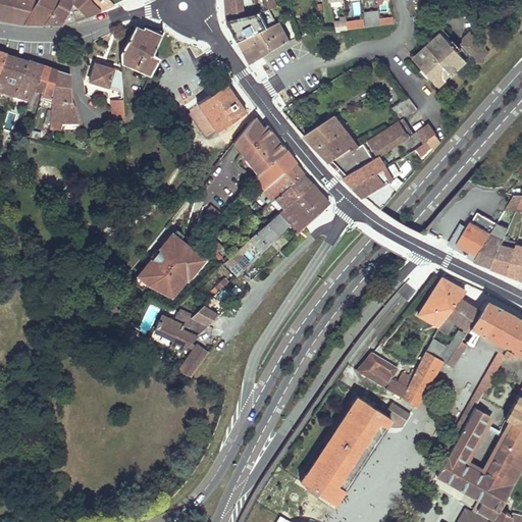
[(0,0),(0,18),(12,21),(24,23),(37,2),(30,0),(0,0)]
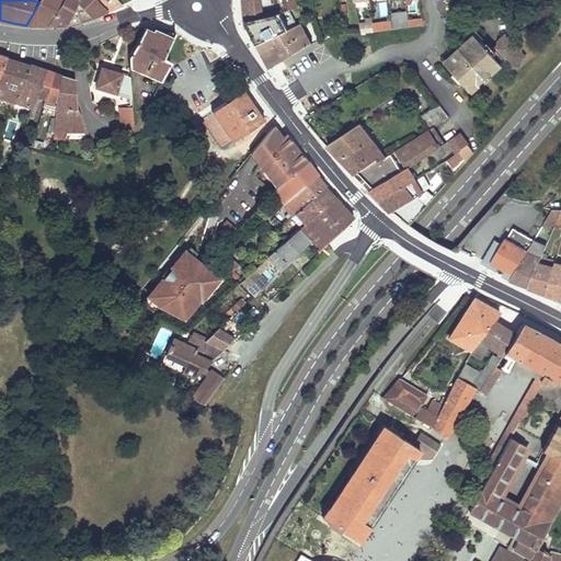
[(33,25),(46,25),(58,8),(63,0),(41,0),(39,2),(26,25),(33,25)]
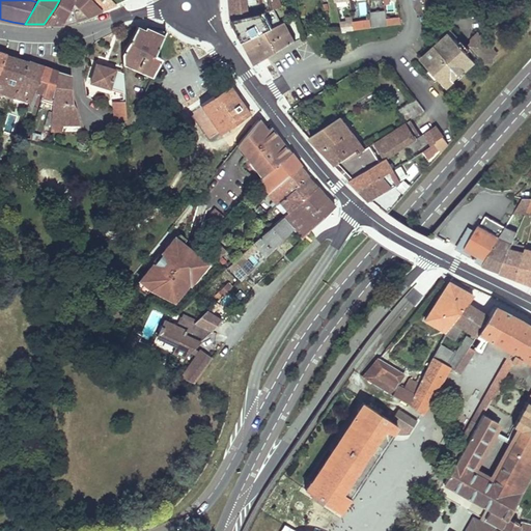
[(59,0),(55,7),(44,24),(62,25),(78,21),(85,19),(90,17),(102,10),(91,0),(59,0)]
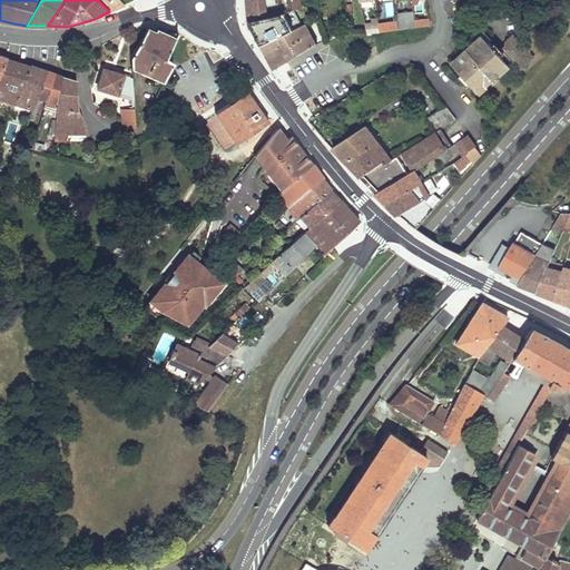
[(98,0),(109,11),(118,8),(124,5),(119,0),(98,0)]
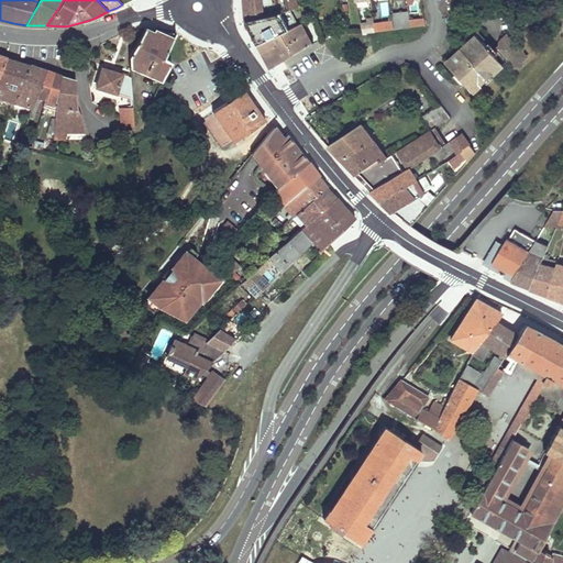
[(244,0),(246,20),(280,12),(289,10),(286,0),(244,0)]
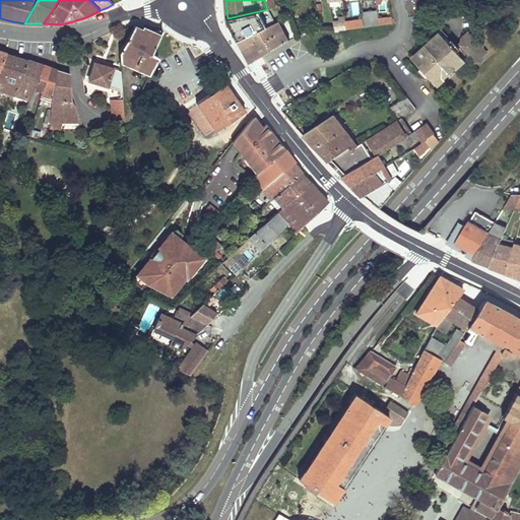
[(272,0),(264,0),(267,9),(275,7),(272,0)]
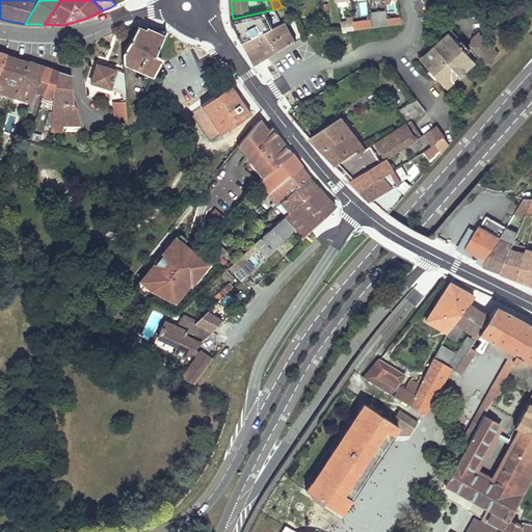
[(273,28),(265,11),(233,19),(244,42),(273,28)]
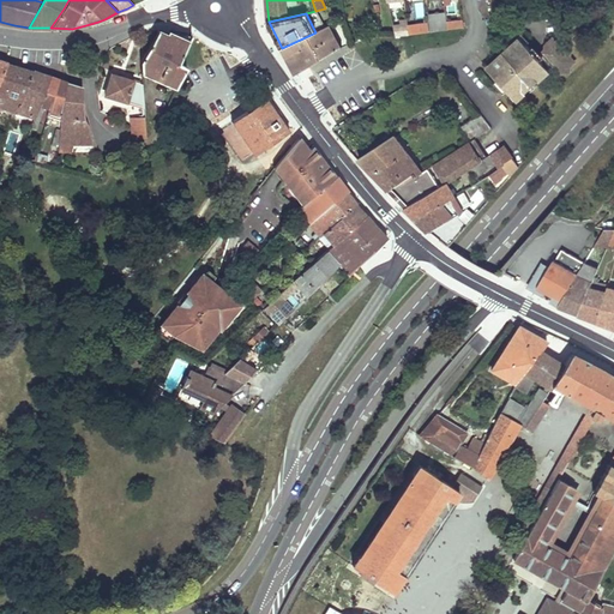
[(446,13),(427,16),(428,22),(428,23),(429,31),(447,30),(446,13)]
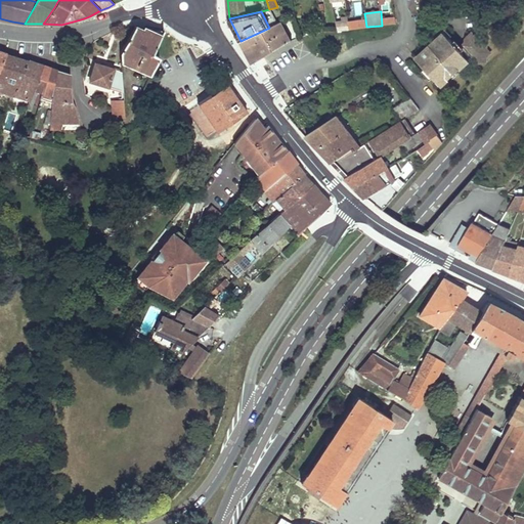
[(347,22),(347,16),(342,17),(342,20),(335,22),(337,31),(344,30),(348,29),(347,22)]
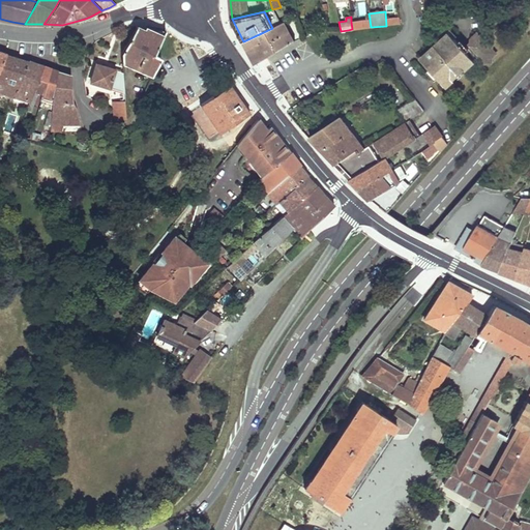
[(370,20),(351,22),(352,29),(371,27),(370,20)]
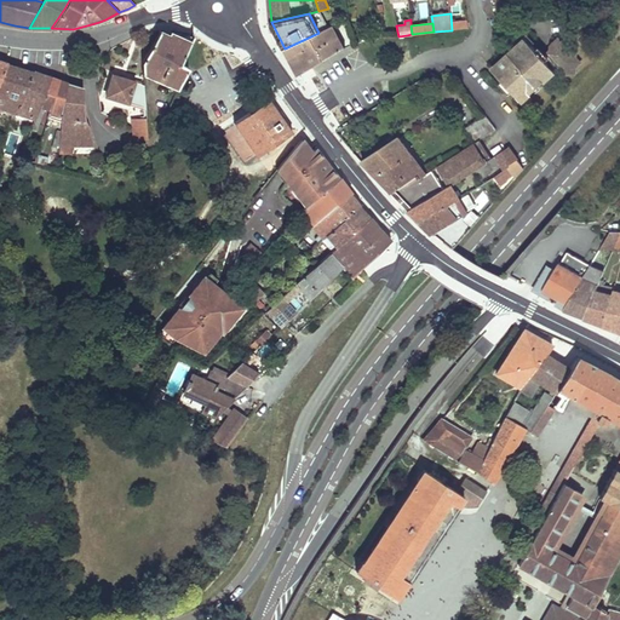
[(329,28),(340,51),(344,49),(333,26),(329,28)]
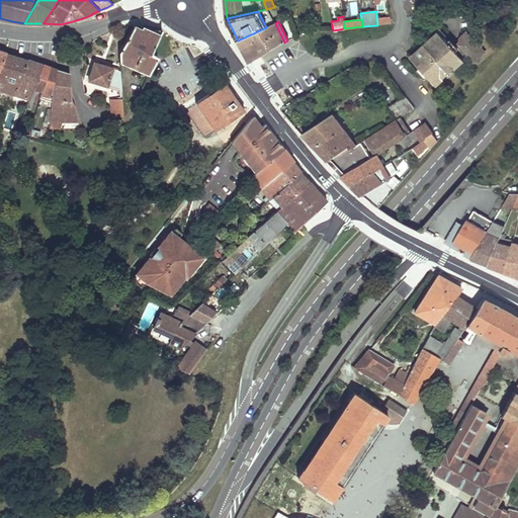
[(275,23),(266,27),(238,40),(249,64),(284,42),(275,23)]
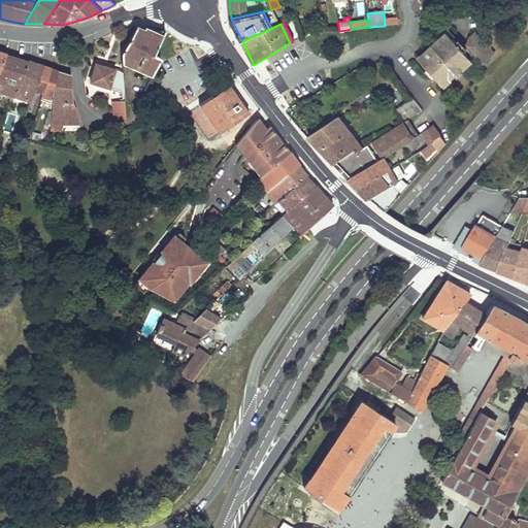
[(163,34),(151,29),(137,25),(121,52),(122,62),(151,75),(160,58),(154,54),(163,34)]
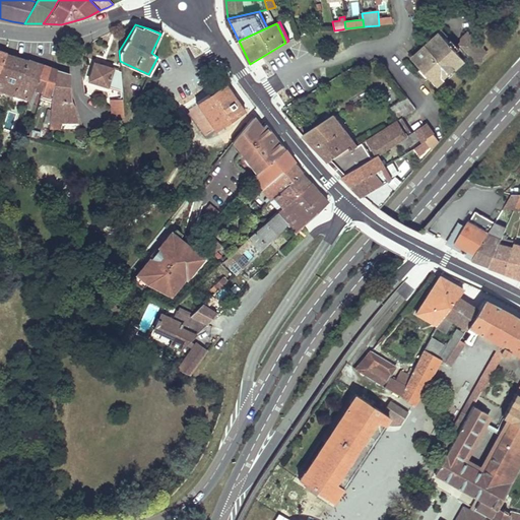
[(483,48),(482,43),(477,44),(471,37),(467,36),(463,39),(463,43),(456,49),(442,34),(413,60),(438,85),(467,58),(473,64),(476,61),(482,61),(482,55),(486,52),(483,48)]
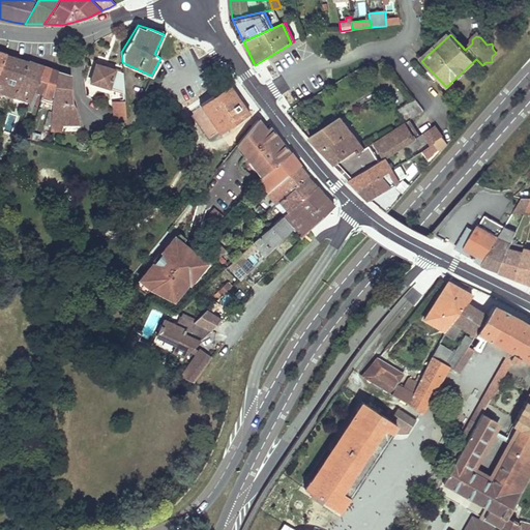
[(39,64),(6,54),(0,69),(0,92),(30,101),(45,66),(39,64)]
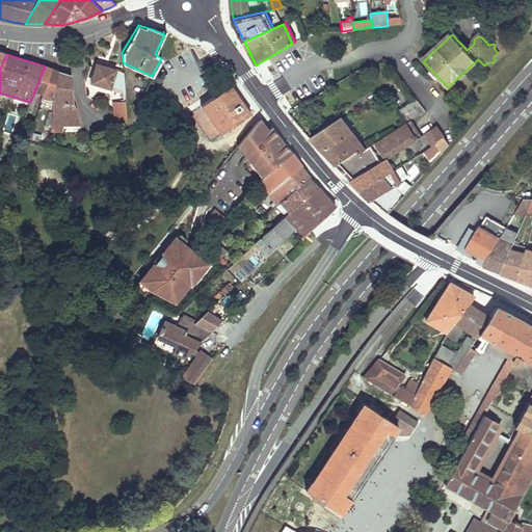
[(90,82),(107,87),(125,92),(123,72),(97,63),(90,82)]
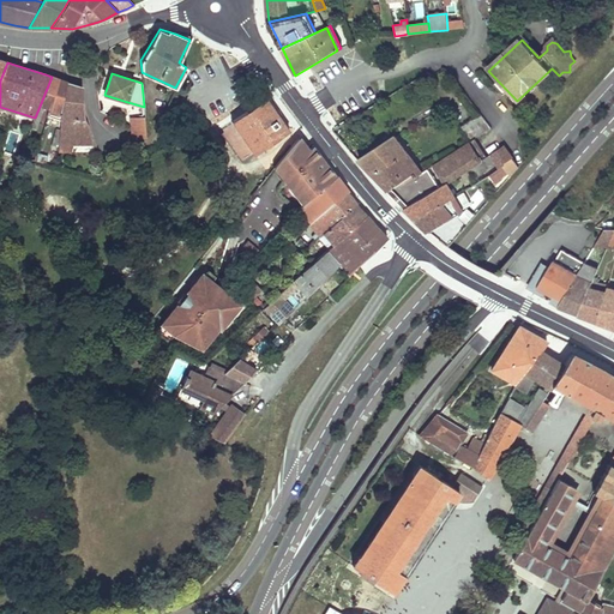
[(59,79),(52,77),(35,118),(32,122),(31,128),(37,130),(46,107),(50,108),(59,79)]
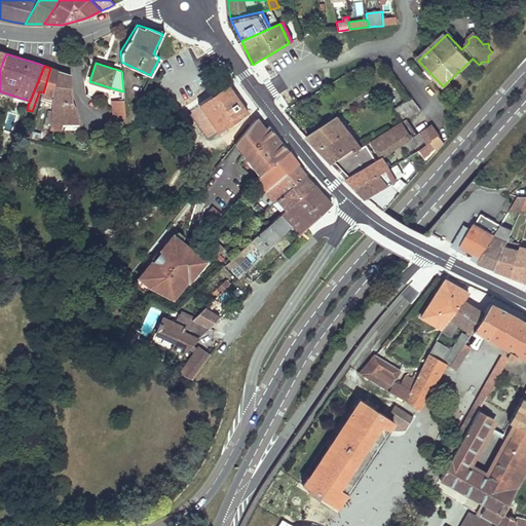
[(53,69),(50,68),(43,92),(41,98),(51,102),(58,70),(53,69)]
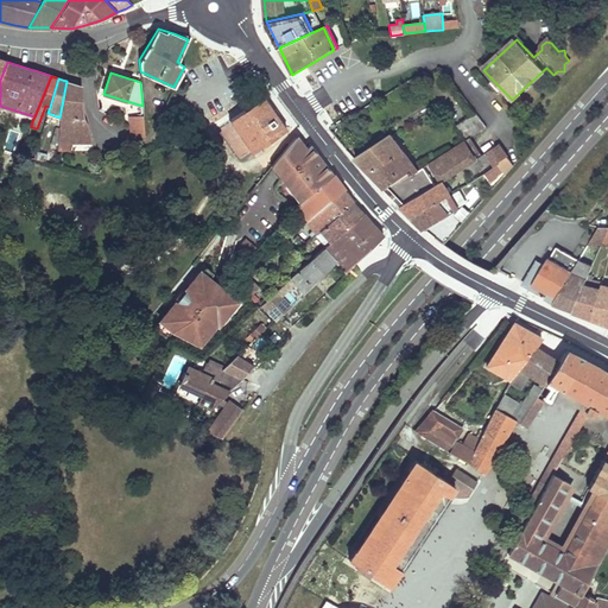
[(75,84),(67,81),(59,118),(59,125),(59,128),(58,143),(71,143),(92,143),(87,124),(83,118),(82,86),(75,84)]
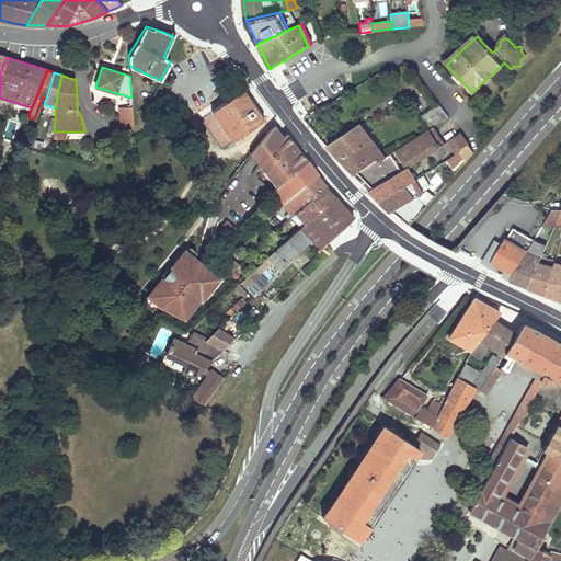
[(233,141),(249,130),(264,121),(263,118),(255,106),(243,89),(212,112),(233,141)]
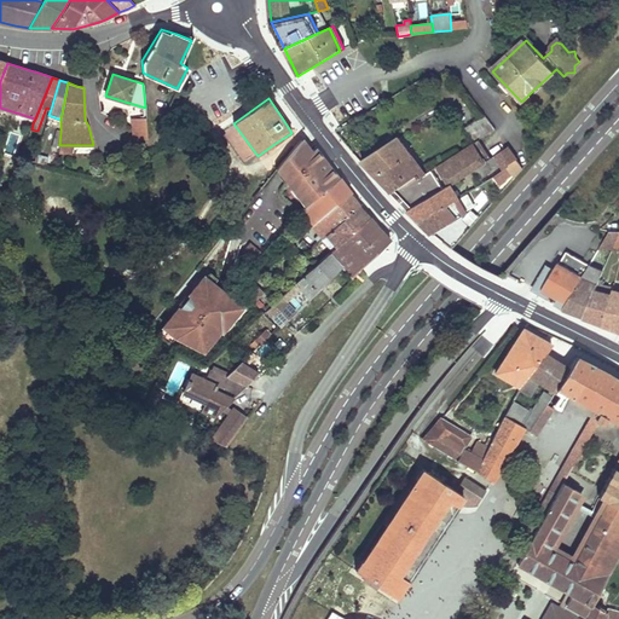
[(469,137),(473,144),(496,129),(485,116),(464,131),(469,137)]
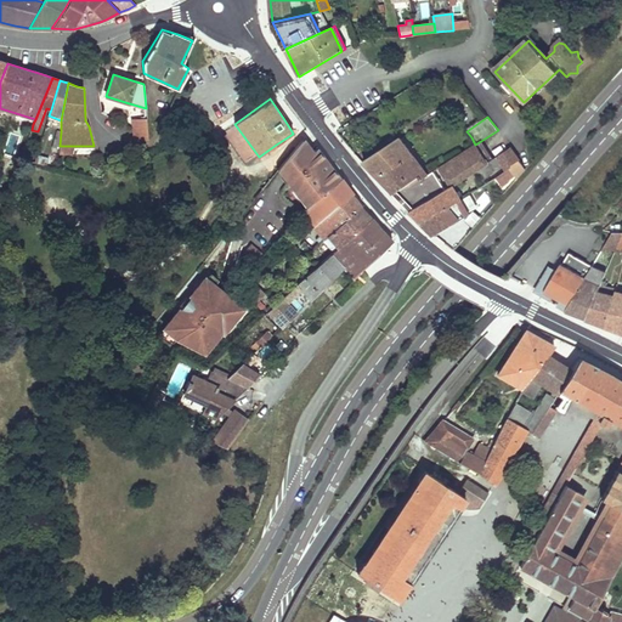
[(135,140),(142,140),(148,140),(147,119),(133,120),(134,133),(135,140)]
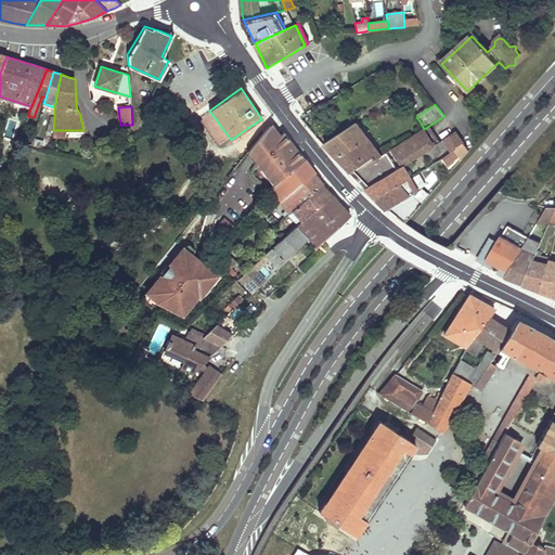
[(338,160),(350,172),(376,156),(365,141),(369,139),(358,124),(323,145),(338,160)]
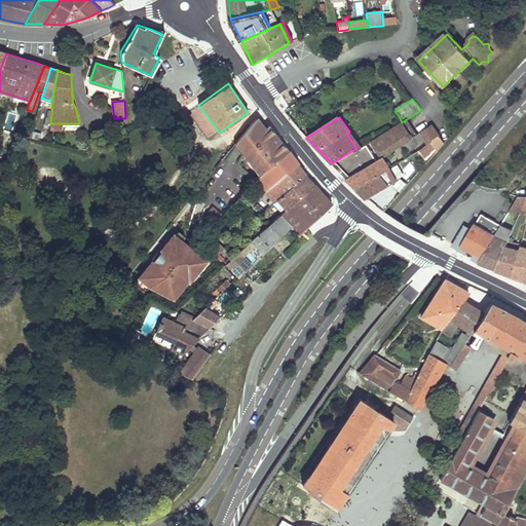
[(381,157),(382,156),(407,142),(412,139),(402,122),(371,143),(381,157)]
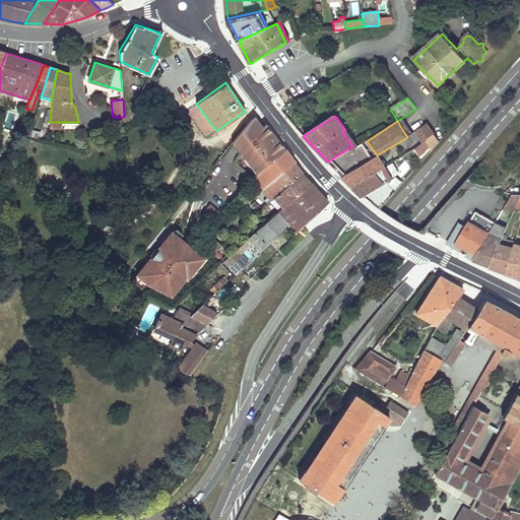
[(260,171),(284,149),(263,123),(240,151),(246,158),(247,159),(249,157),(260,171)]
